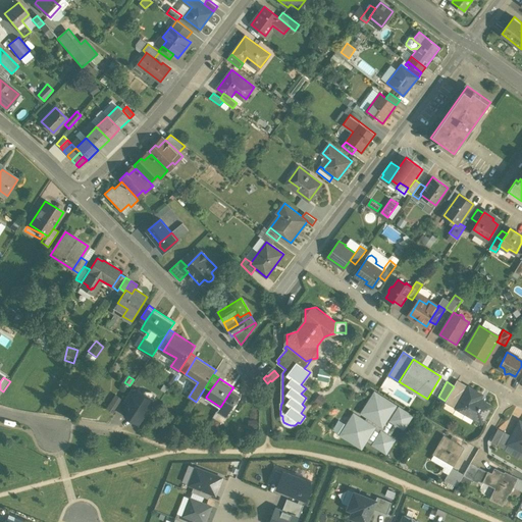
[(467,388),(456,382),(454,386),(447,398),(459,404),(467,388)]
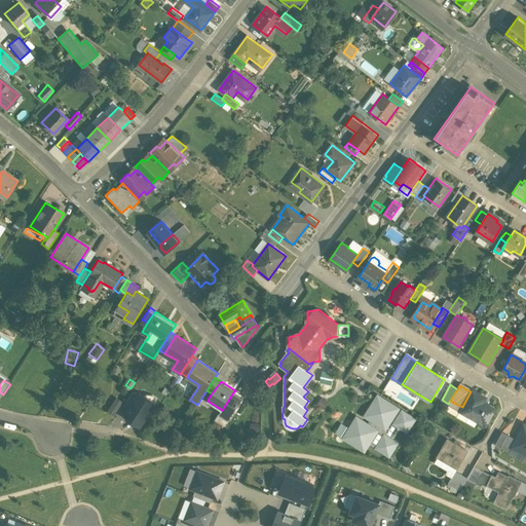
[(495,409),(483,402),(486,398),(472,389),(471,391),(462,407),(459,411),(485,426),(495,409)]
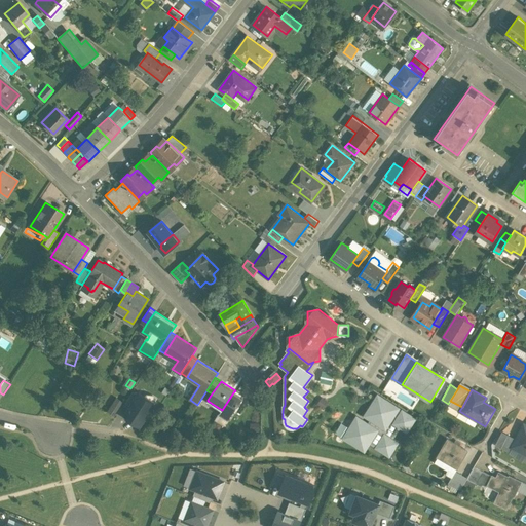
[(212,393),(207,390),(202,397),(208,400),(212,393)]
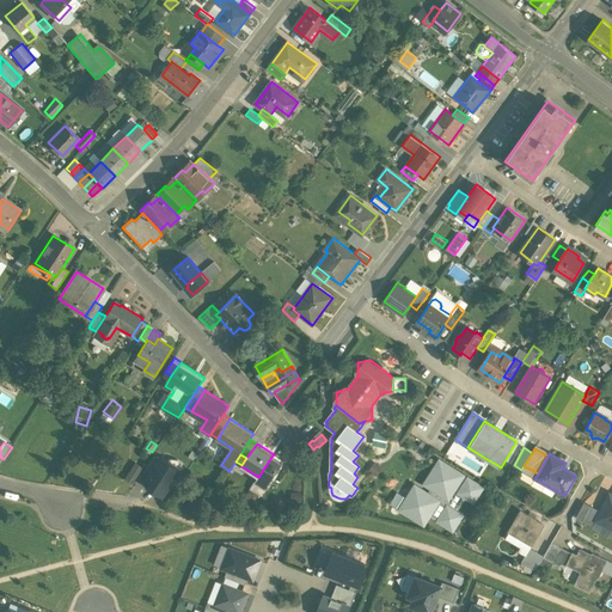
[(167,461),(161,457),(152,472),(145,483),(163,495),(179,469),(167,461)]
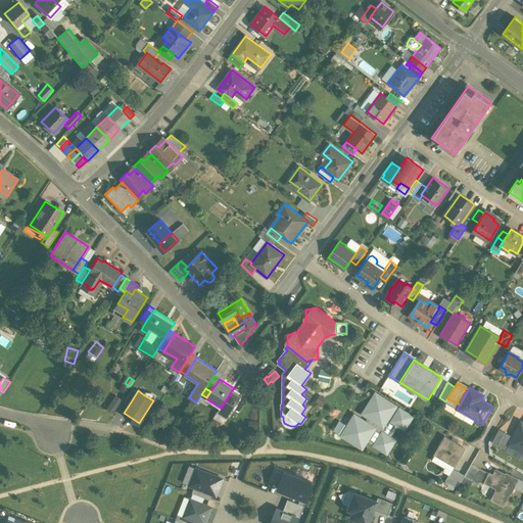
[(132,390),(125,400),(130,403),(138,390),(132,390)]
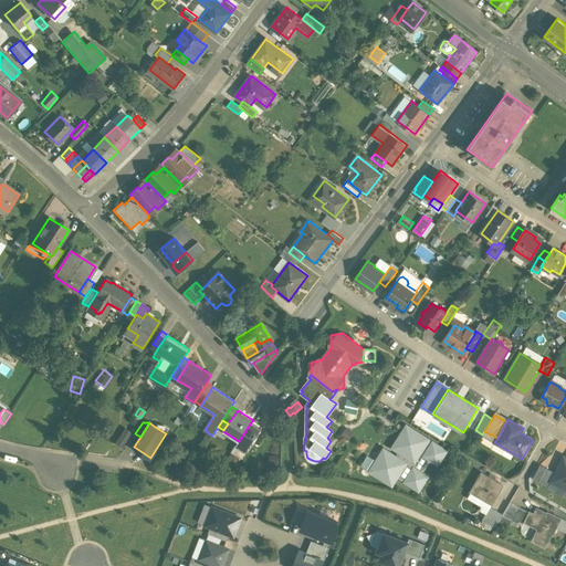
[(239,441),(236,446),(245,452),(255,437),(257,437),(262,429),(251,422),(239,441)]
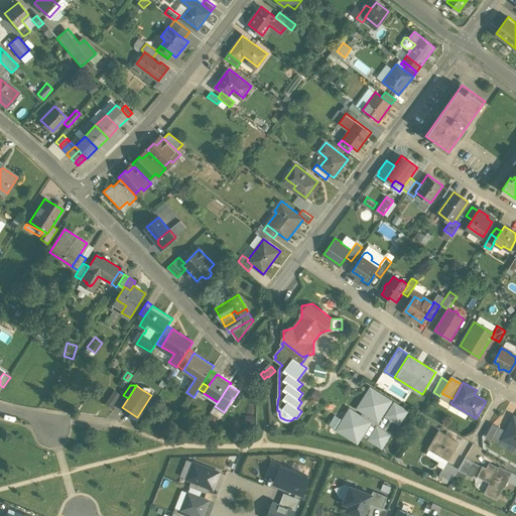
[(152,394),(142,387),(141,389),(151,395),(152,394)]
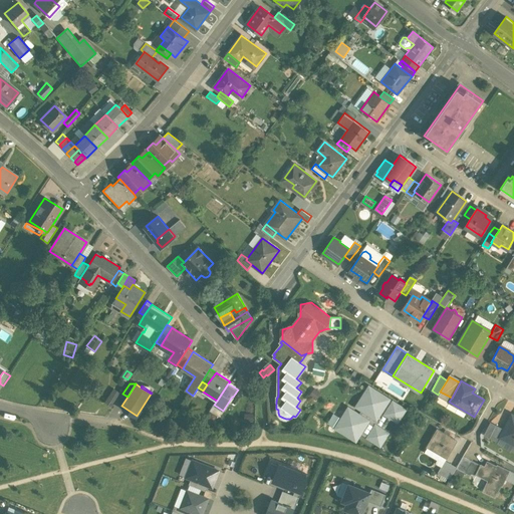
[(368,404),(360,416),(381,430),(390,418),(398,423),(406,410),(369,388),(361,400),(368,404)]
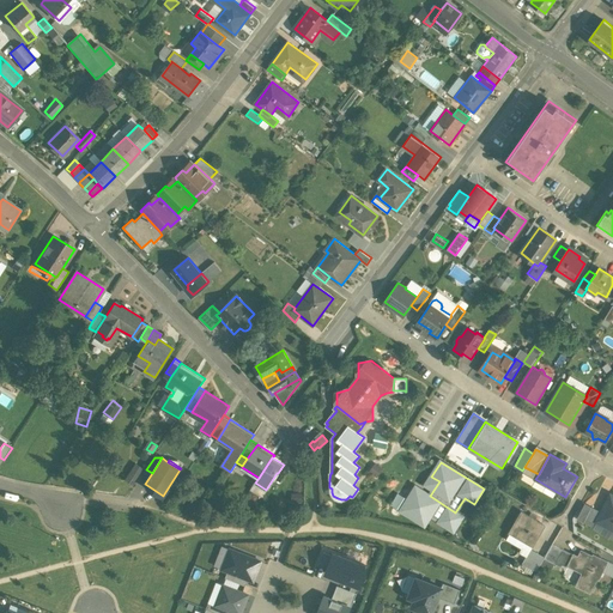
[(125,480),(133,486),(143,472),(134,466),(125,480)]
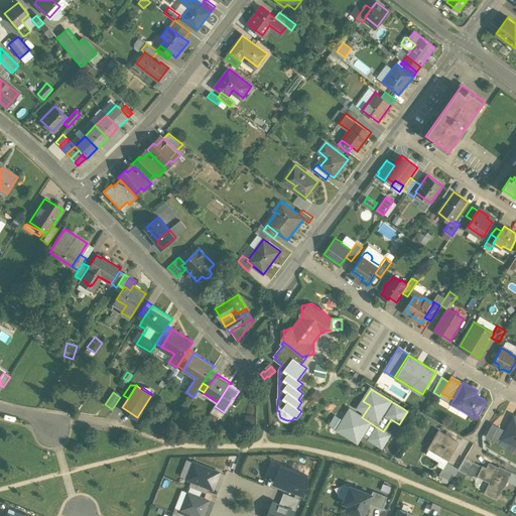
[(381,447),(389,434),(358,414),(353,421),(346,417),(338,429),(358,442),(362,435),(381,447)]
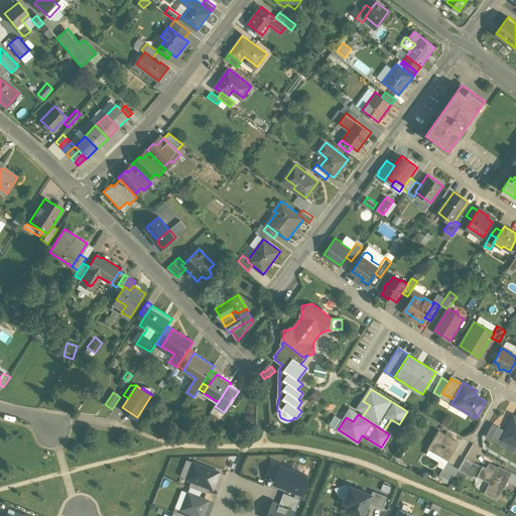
[(515,416),(513,415),(506,431),(502,438),(502,439),(515,445),(515,416)]
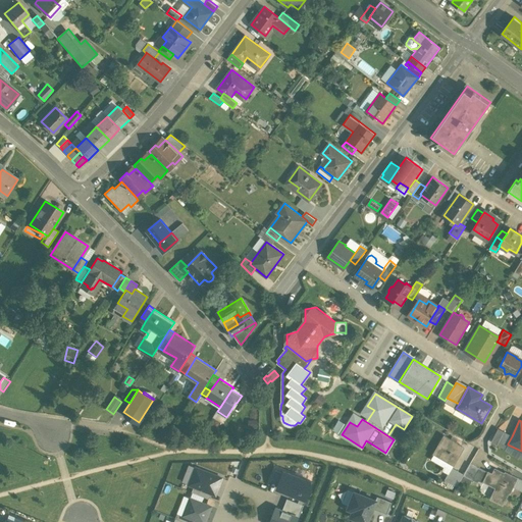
[(512,436),(504,432),(498,445),(506,449),(508,445),(508,444),(512,436)]
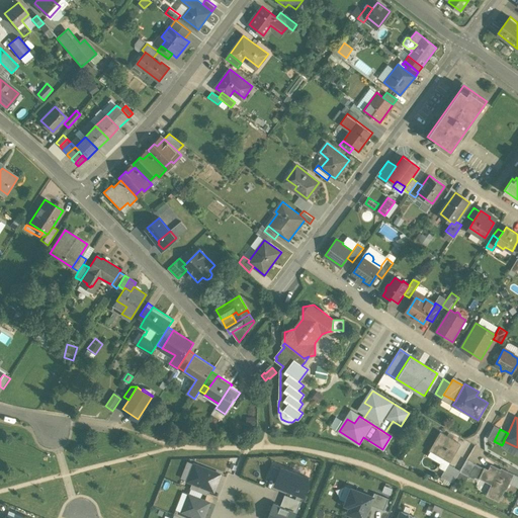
[(460,444),(440,433),(430,451),(450,462),(460,444)]
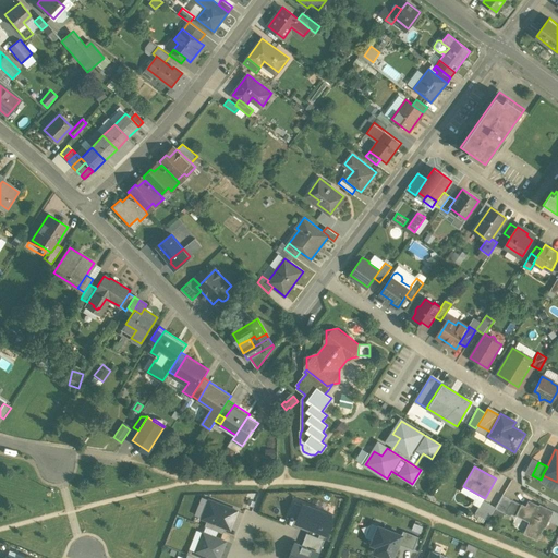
[(502,495),(496,508),(506,512),(512,500),(502,495)]
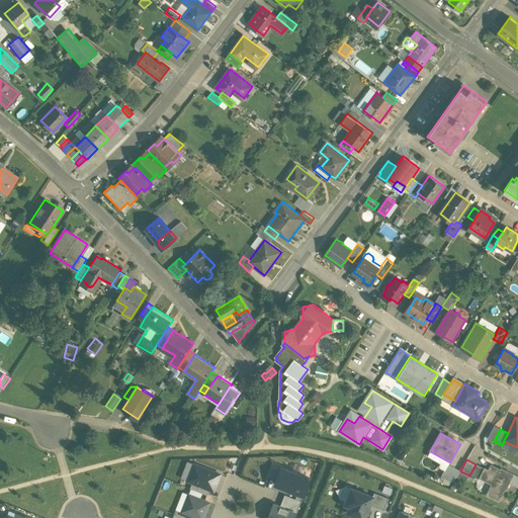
[(194,463),(188,481),(192,483),(209,489),(213,491),(221,475),(194,463)]
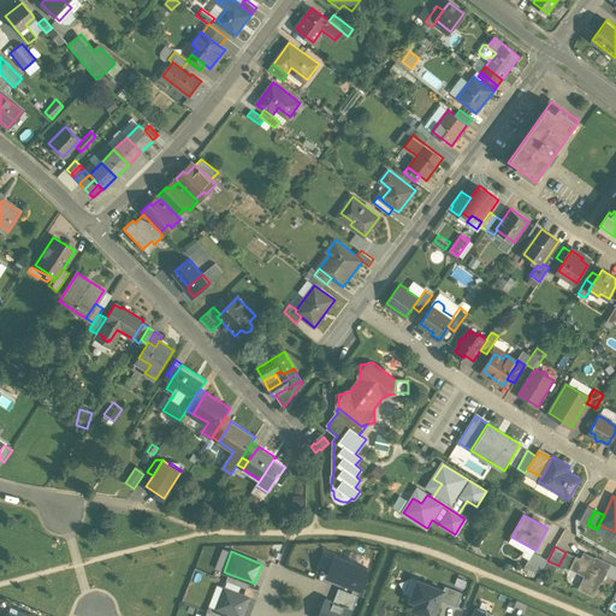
[(533,552),(526,567),(539,574),(548,561),(533,552)]
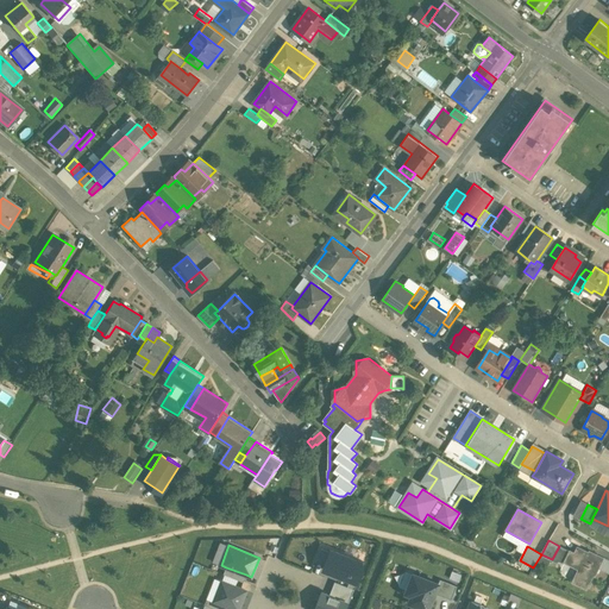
[(570,551),(559,546),(552,559),(558,563),(559,560),(564,564),(565,562),(570,551)]
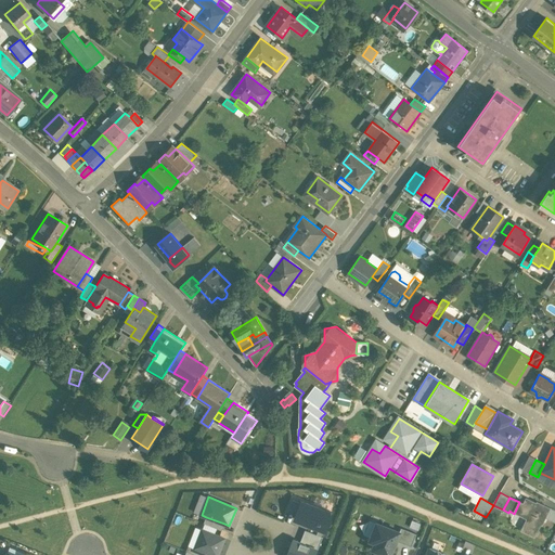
[(526,498),(524,503),(519,501),(519,502),(515,512),(524,516),(525,515),(530,517),(524,531),(534,537),(541,524),(542,524),(550,508),(541,504),(541,505),(526,498)]
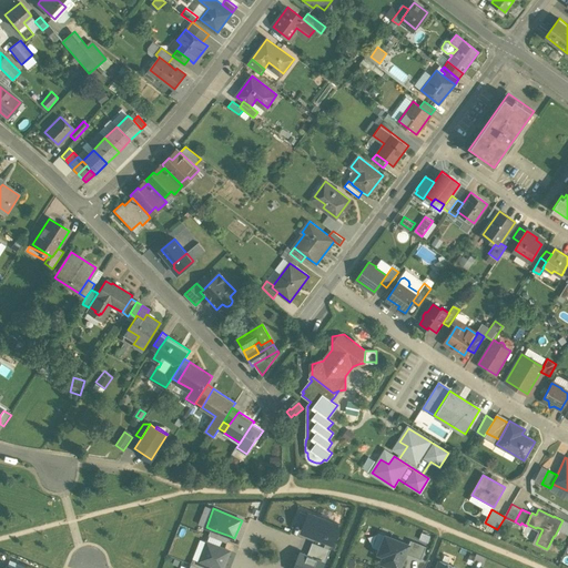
[(307,516),(298,511),(294,523),(304,526),(307,516)]
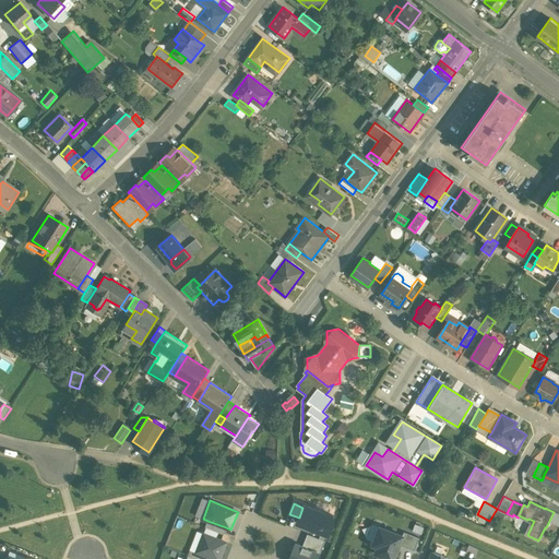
[(328,535),(329,535),(336,515),(305,503),(302,508),(299,518),(297,523),(328,535)]
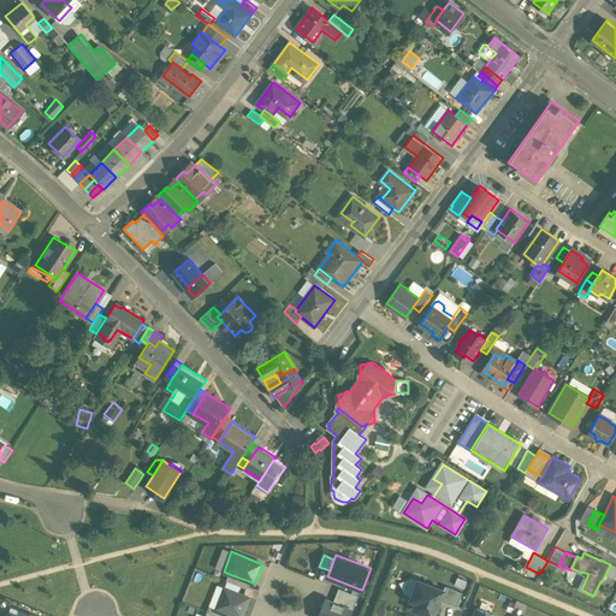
[(249,581),(229,574),(226,581),(247,588),(249,581)]
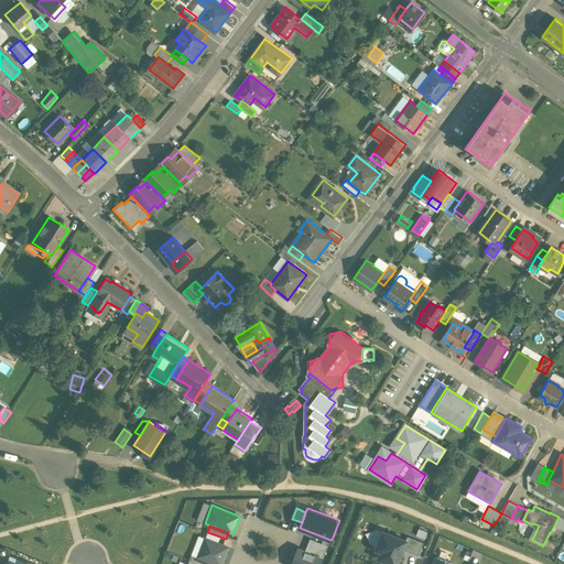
[(418,534),(426,538),(429,531),(420,528),(418,534)]
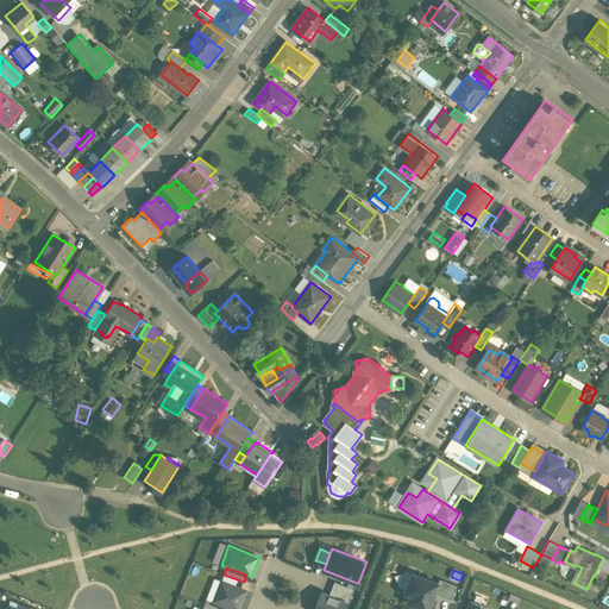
[(439,583),(414,573),(406,594),(412,596),(409,603),(425,608),(428,608),(434,595),(439,583)]
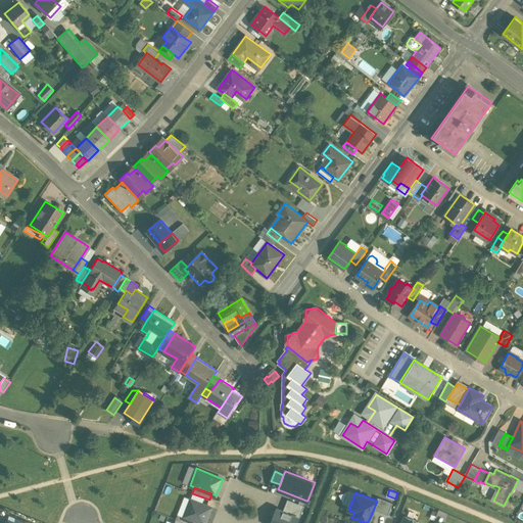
[(373,511),(387,516),(391,504),(378,498),(377,501),(373,511)]
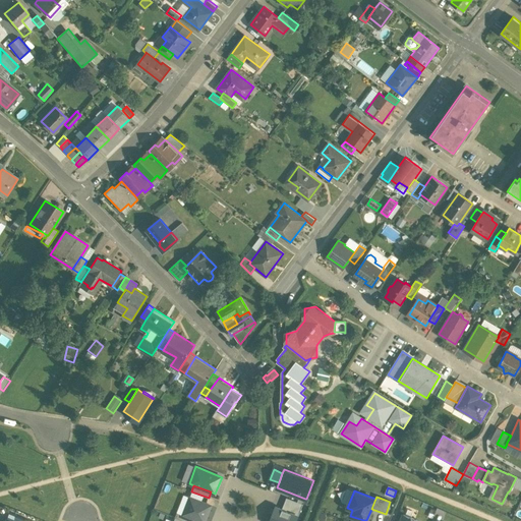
[(199,520),(205,520),(211,506),(189,498),(183,515),(199,520)]
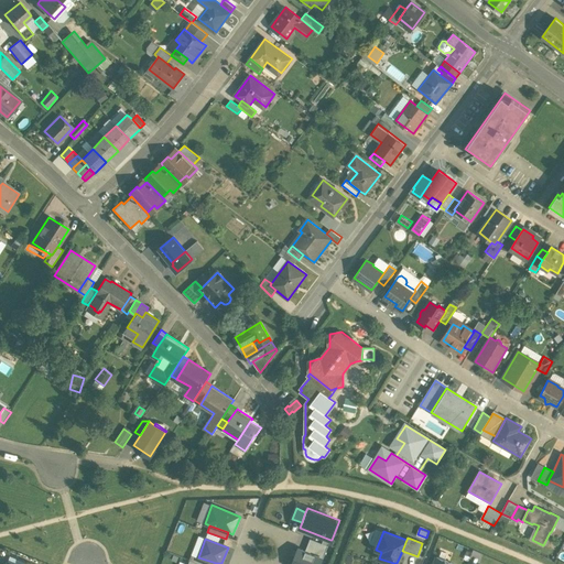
[(305,551),(323,557),(327,545),(322,543),(310,539),(305,551)]
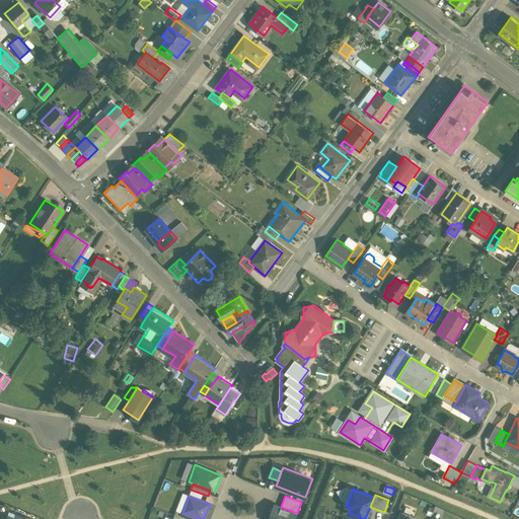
[(294,518),(297,513),(281,507),(275,505),(269,518),(294,518)]
